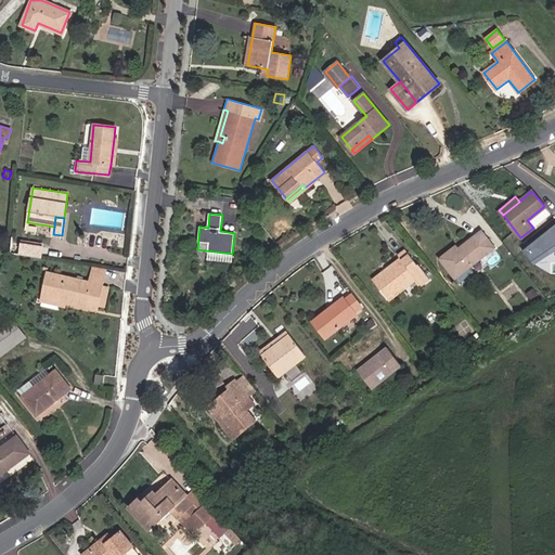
[(456,247),(441,258),(455,276),(468,267),(493,247),(481,231),(457,249),(456,247)]
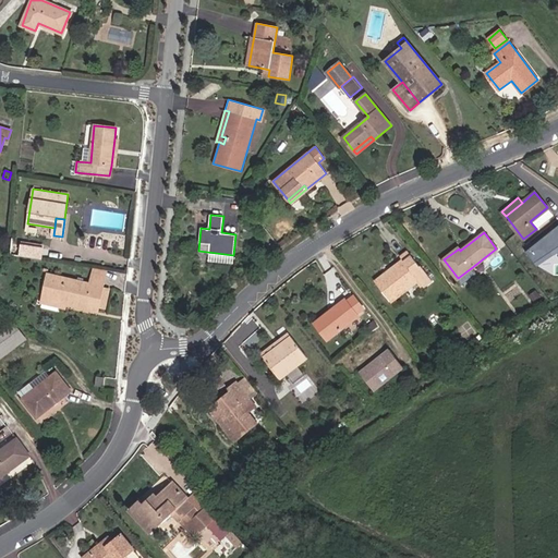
[(422,288),(424,288),(433,281),(420,265),(419,266),(407,251),(401,256),(403,259),(375,280),(391,301),(404,290),(407,292),(417,282),(422,288)]
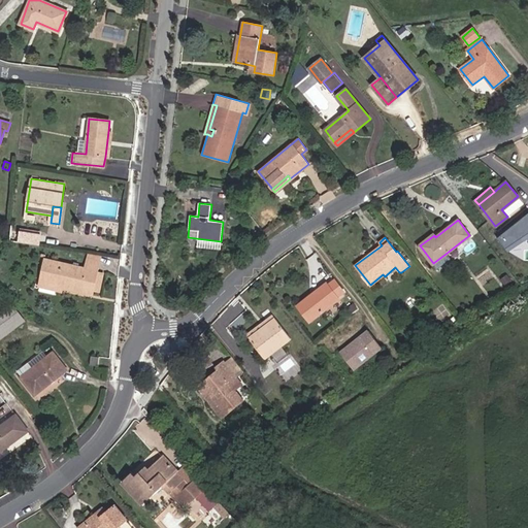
[(98,266),(100,255),(88,253),(86,264),(98,266)]
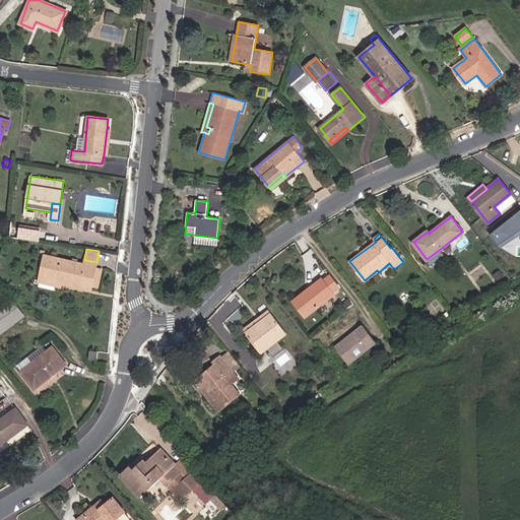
[(430,263),(441,254),(439,250),(427,259),(430,263)]
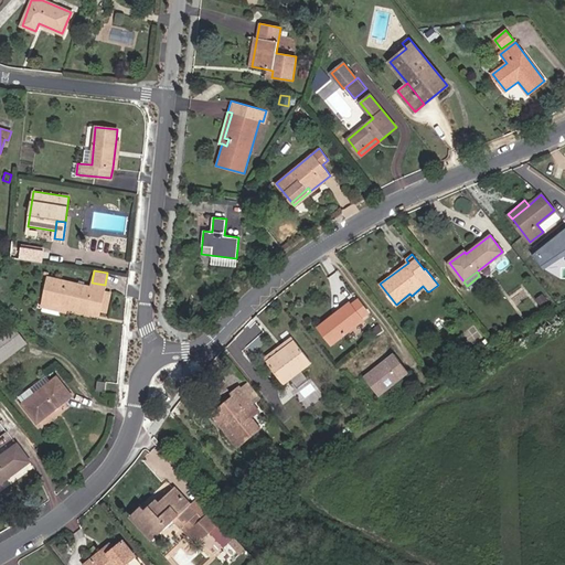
[(42,308),(66,312),(67,308),(48,304),(53,279),(49,278),(42,308)]
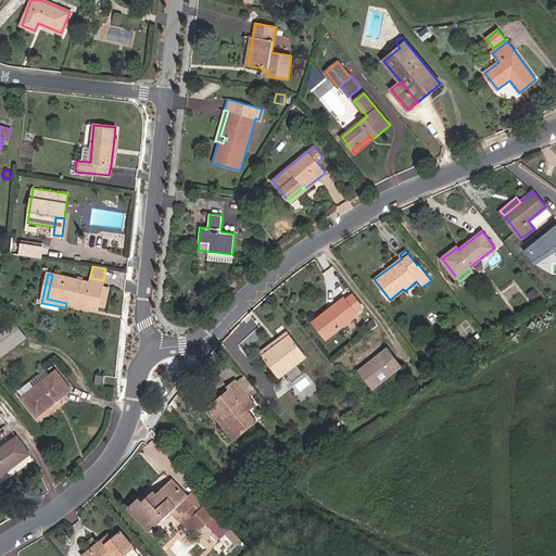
[(102,286),(103,280),(90,278),(89,282),(52,275),(47,299),(66,303),(97,310),(98,306),(102,286)]
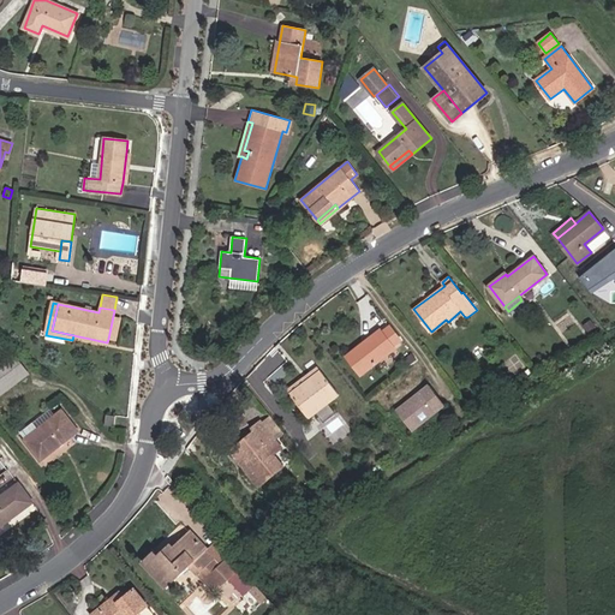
[(115,340),(120,317),(113,316),(108,339),(115,340)]
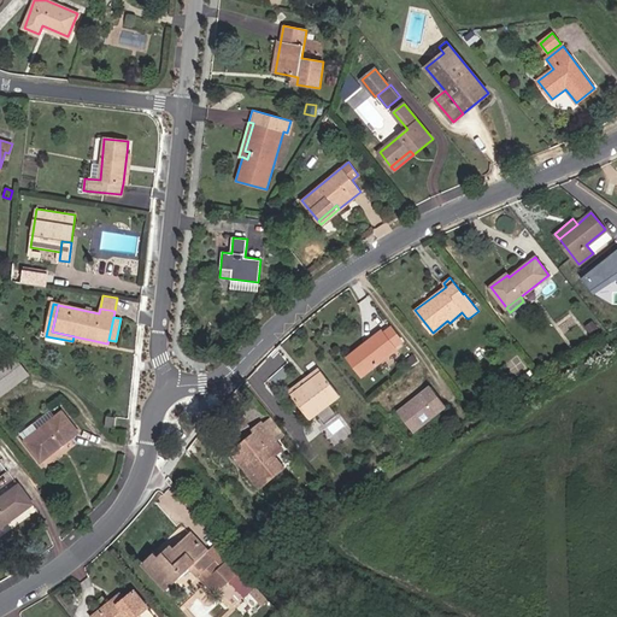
[(397,350),(394,346),(401,340),(391,327),(383,331),(381,330),(347,357),(362,376),(397,350)]
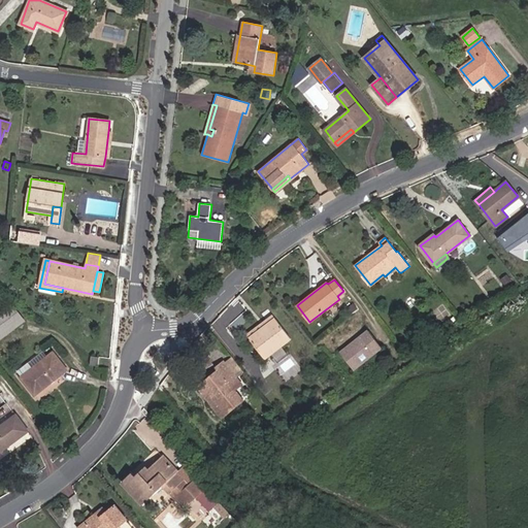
[(0,312),(0,339),(24,321),(10,304),(0,312)]
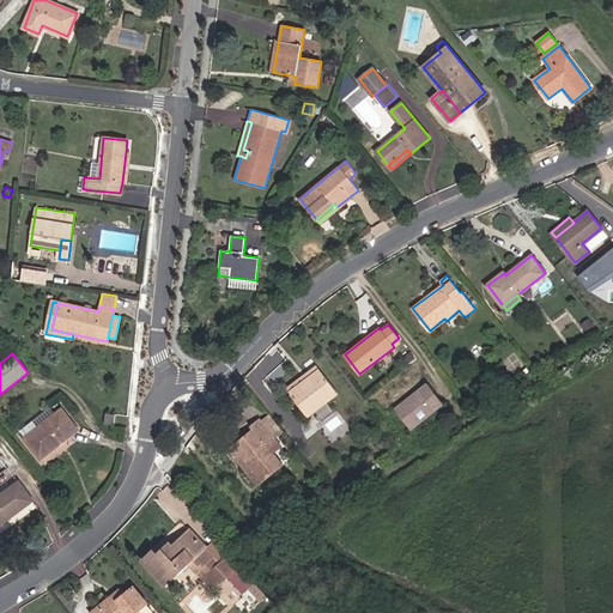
[(316,364),(286,388),(290,392),(320,369),(316,364)]
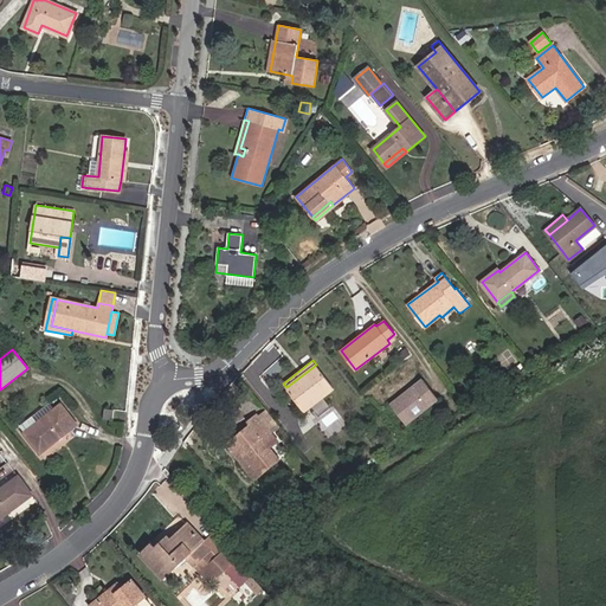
[(334,388),(316,365),(287,387),(305,411),(334,388)]
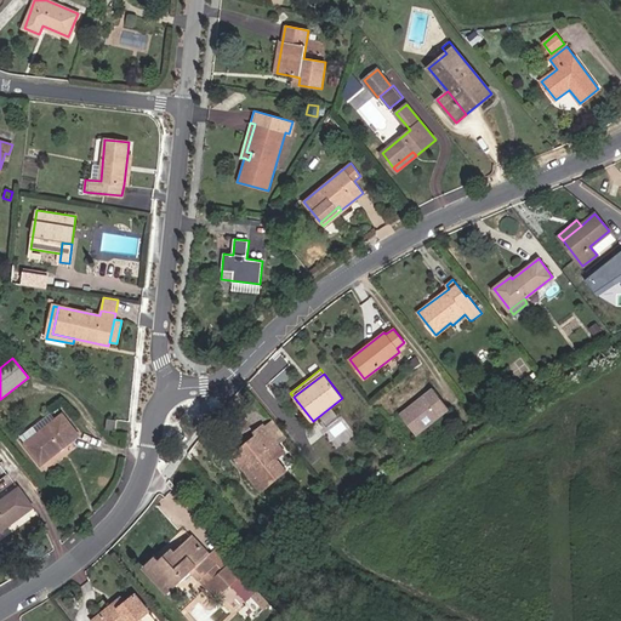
[(400,415),(416,434),(449,409),(433,388),(400,415)]
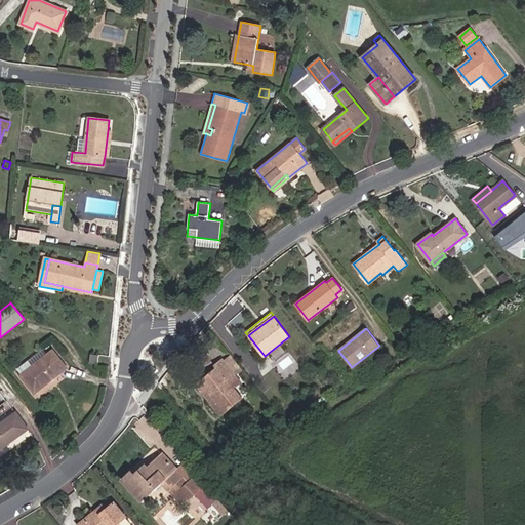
[(22,374),(34,392),(67,367),(52,350),(22,374)]
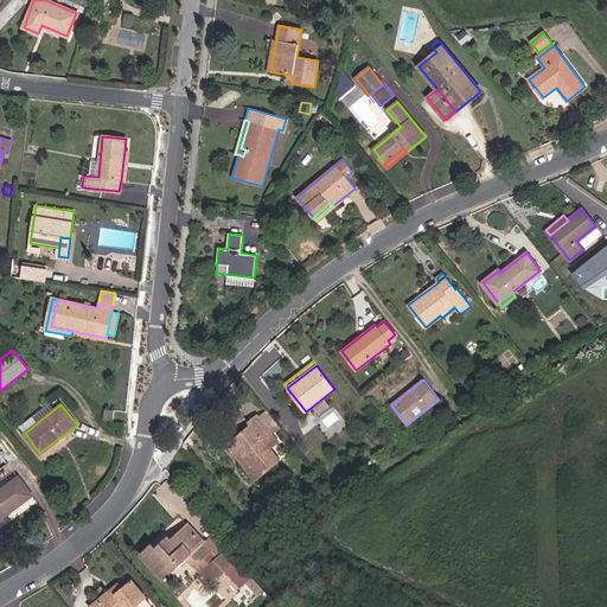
[(113,421),(114,410),(106,408),(104,419),(113,421)]
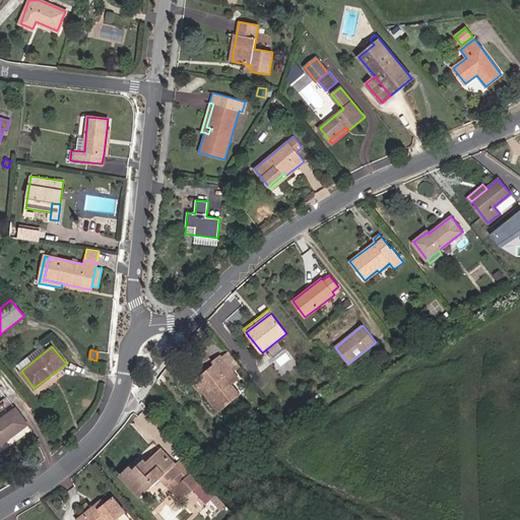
[(236,360),(228,349),(220,355),(229,366),(236,360)]
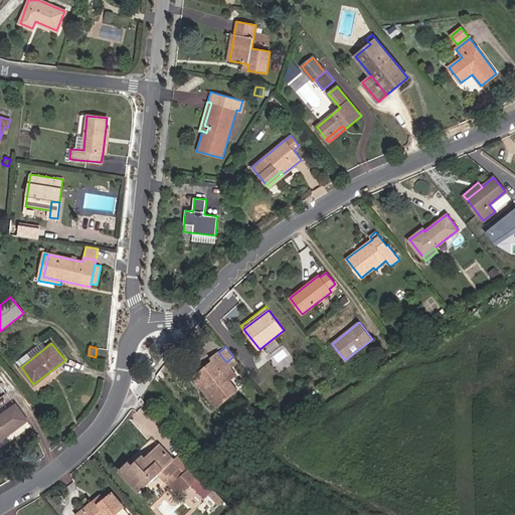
[(236,374),(226,362),(218,352),(211,357),(213,360),(197,374),(220,403),(236,389),(229,380),(236,374)]
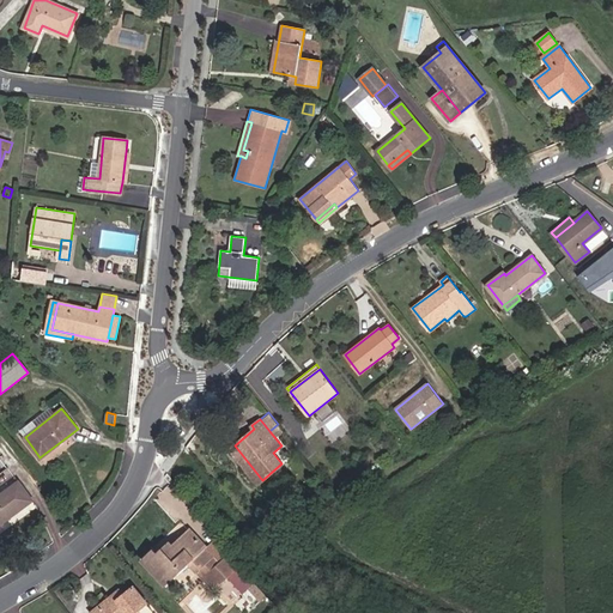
[(230,449),(258,484),(262,480),(235,445),(230,449)]
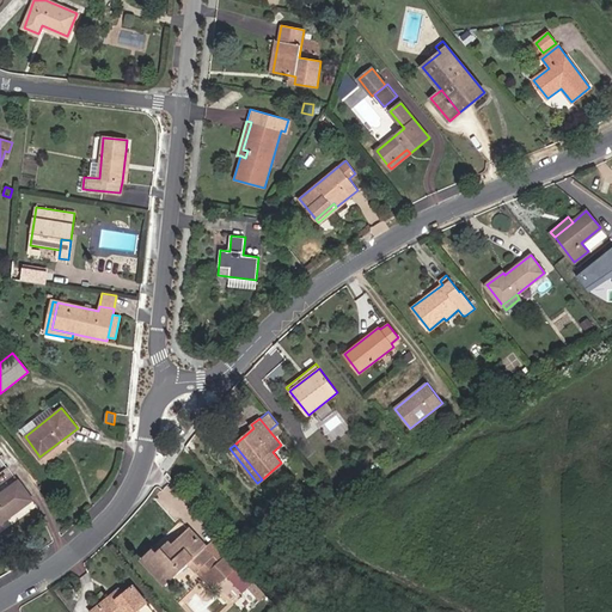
[(0,521),(32,499),(18,481),(0,493),(0,521)]
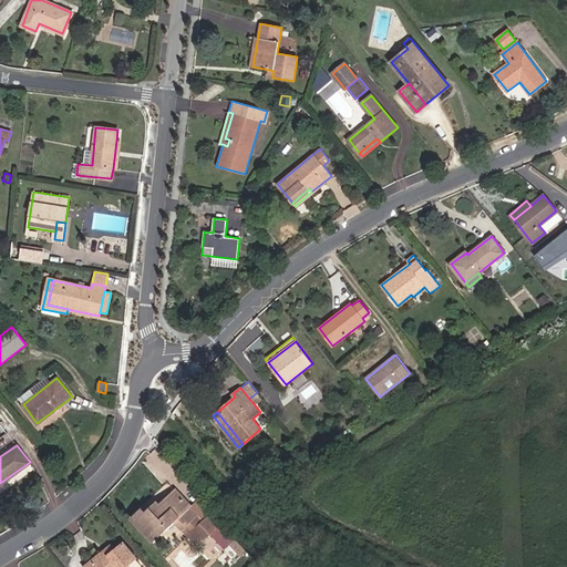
[(175,522),(182,529),(198,514),(175,488),(160,503),(157,501),(146,512),(142,507),(131,517),(153,542),(175,522)]
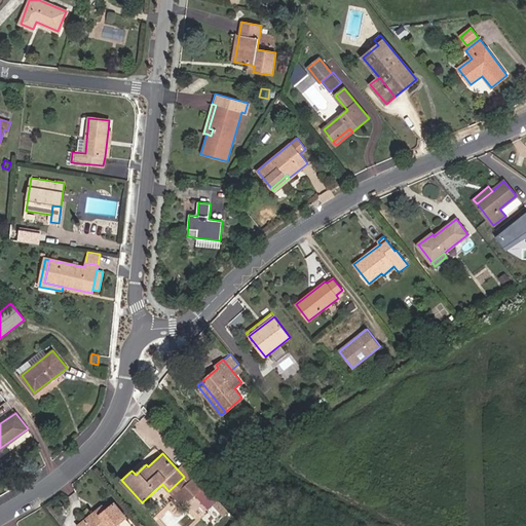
[(191,474),(172,491),(185,505),(197,495),(207,506),(215,499),(191,474)]
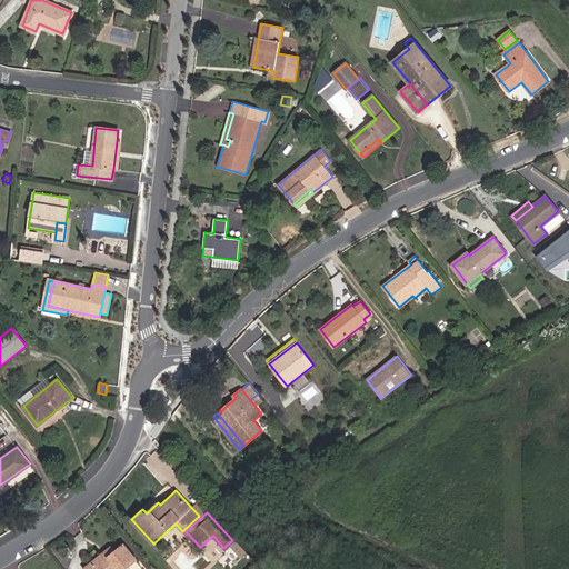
[(123,568),(136,560),(123,545),(113,552),(107,558),(103,553),(92,562),(96,567),(92,568),(123,568)]
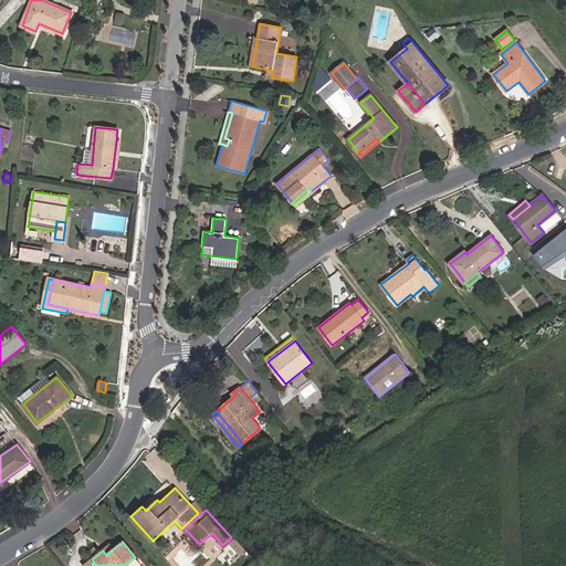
[(113,549),(109,545),(103,551),(106,555),(113,549)]
